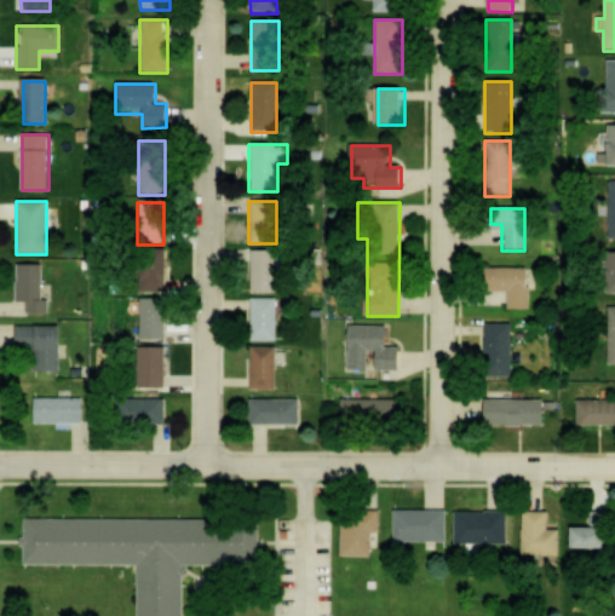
[(248,251),(248,293),(276,293),(276,251),(248,251)]
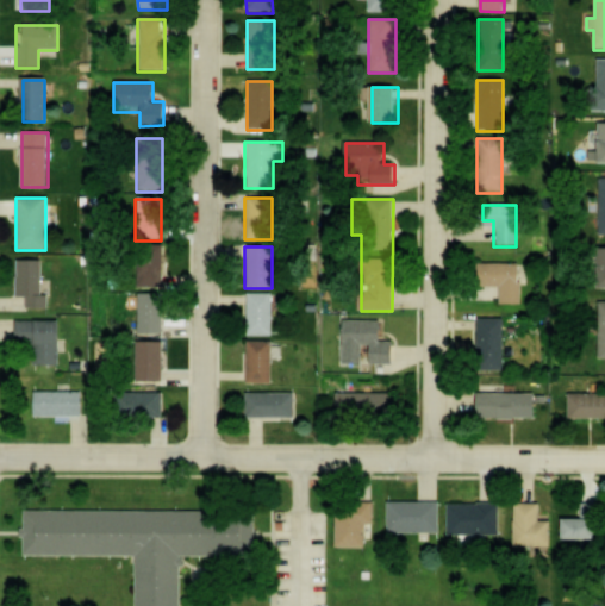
[(604,248),(596,248),(593,287),(604,288),(604,248)]
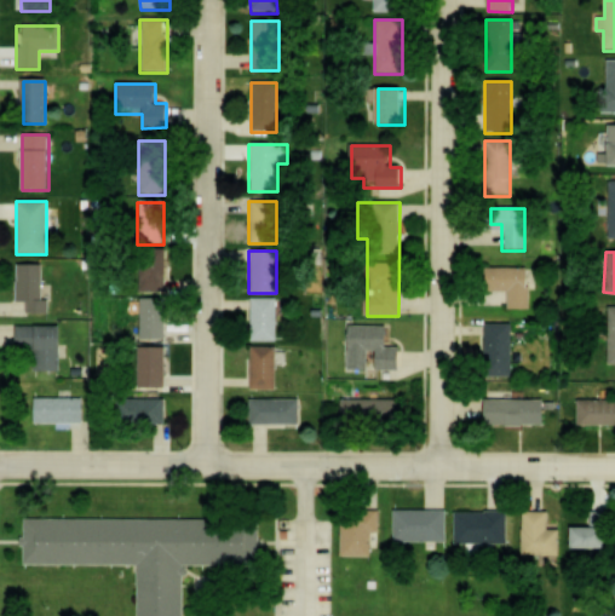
[(16,265),(16,305),(24,305),(24,315),(45,315),(45,265),(16,265)]
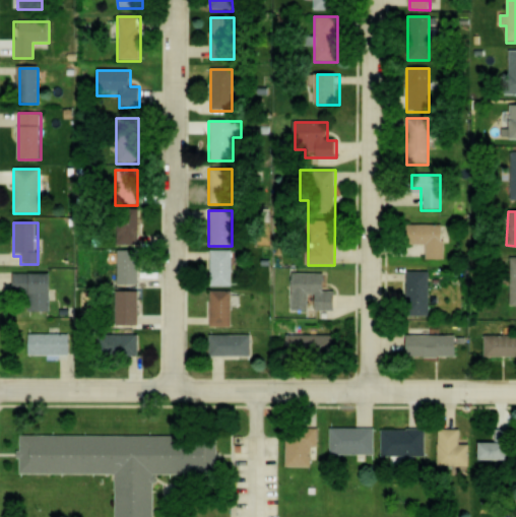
[(136,246),(136,222),(116,222),(116,246),(136,246)]
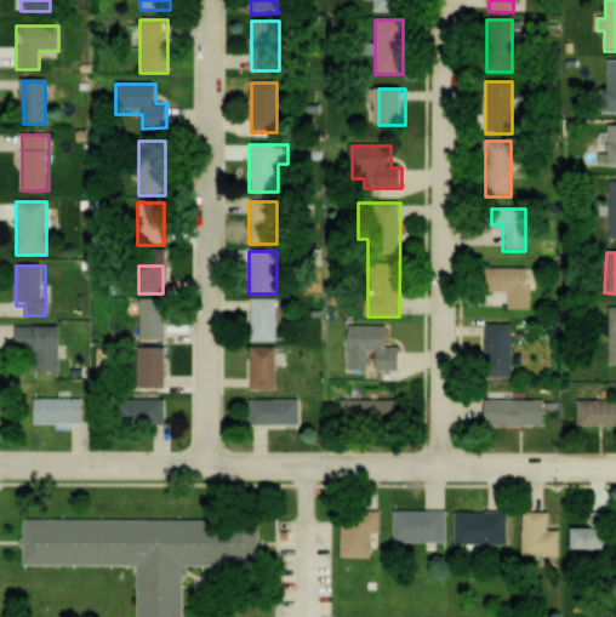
[(529,269),(485,269),(485,309),(505,309),(505,312),(530,312),(529,269)]
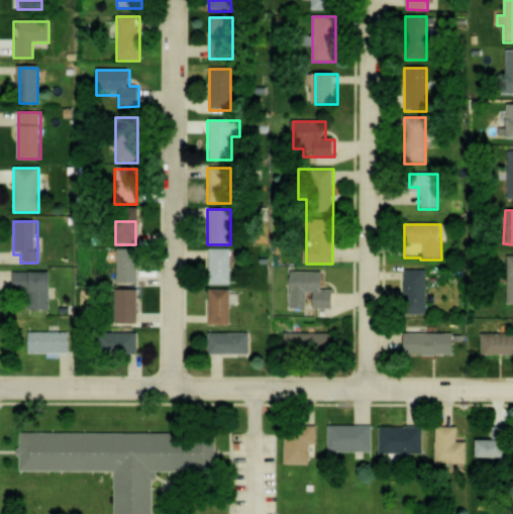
[(137,249),(116,249),(116,284),(137,284),(137,249)]
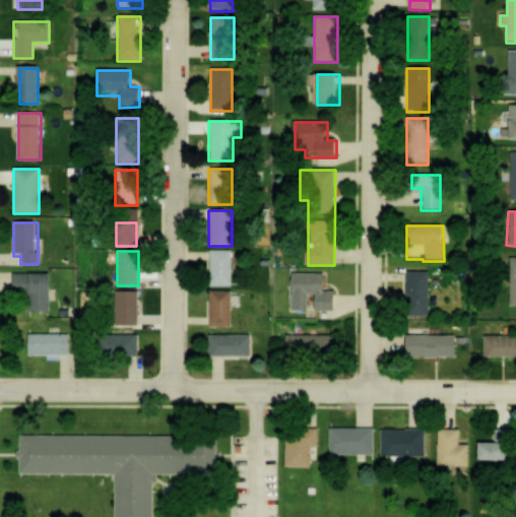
[(232,252),(210,252),(210,287),(232,287),(232,252)]
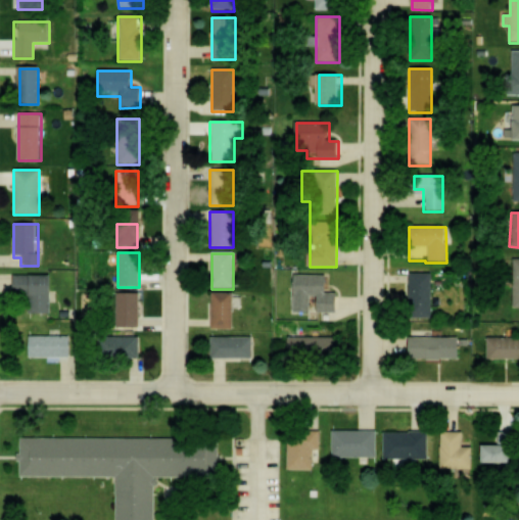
[(431,320),(431,275),(409,275),(409,320),(431,320)]
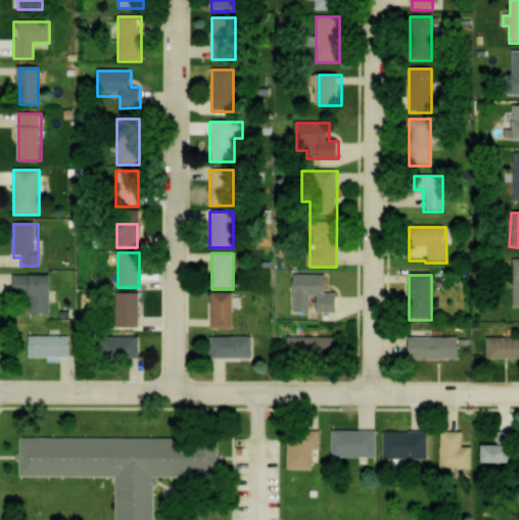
[(338,295),(327,295),(327,276),(293,276),(293,313),(338,313),(338,295)]
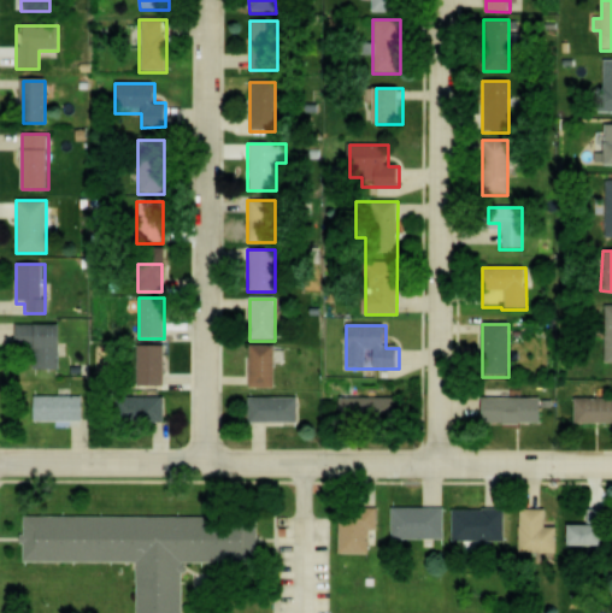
[(62,326),(16,326),(15,352),(36,352),(36,371),(62,371),(62,326)]
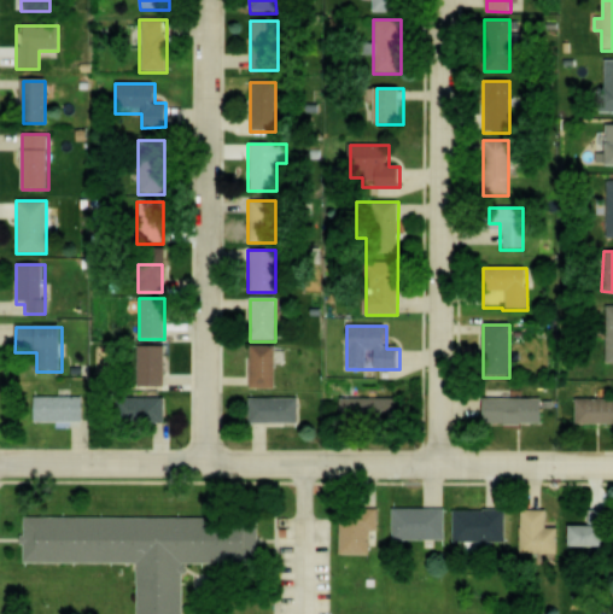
[(164,346),(138,346),(138,389),(164,389),(164,346)]
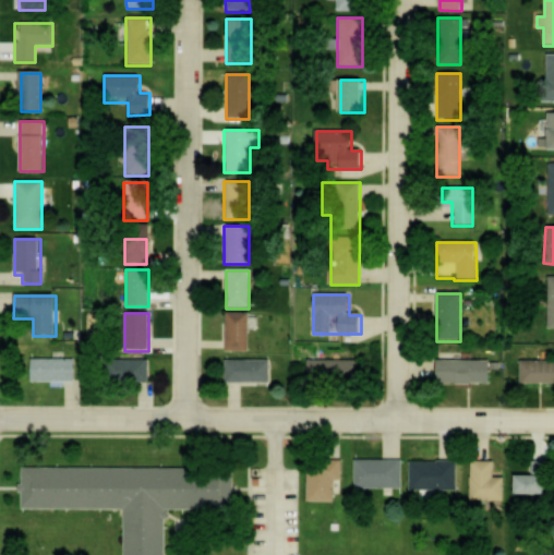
[(226,351),(249,351),(249,313),(226,313),(226,351)]
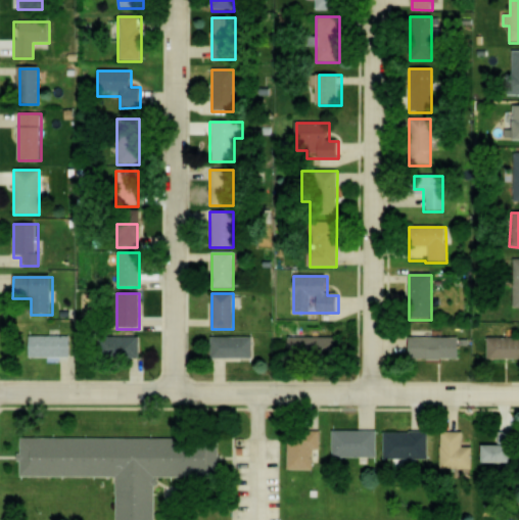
[(69,336),(30,336),(30,359),(69,359),(69,336)]
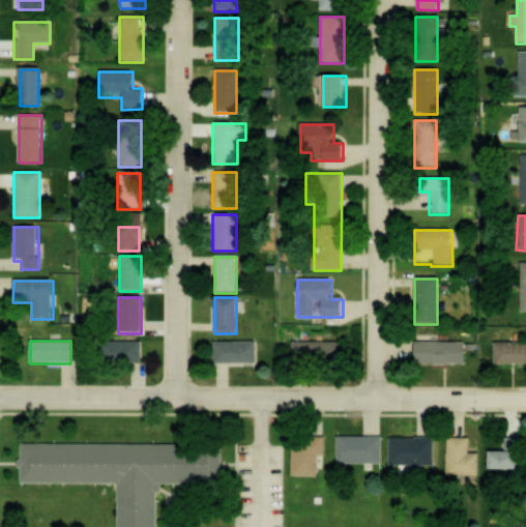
[(141,367),(141,342),(110,342),(110,367),(141,367)]
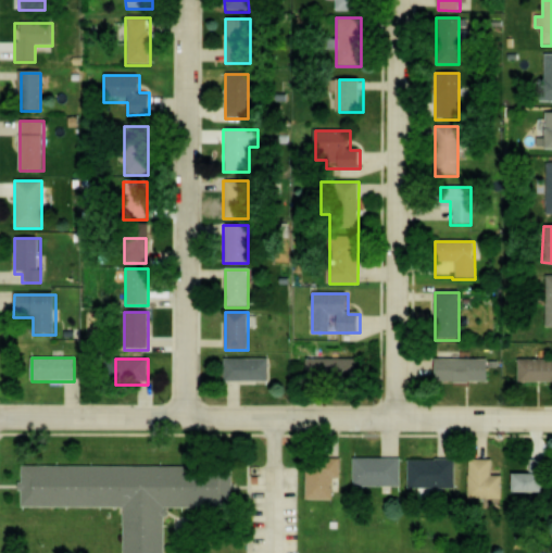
[(268,359),(225,359),(225,381),(268,381),(268,359)]
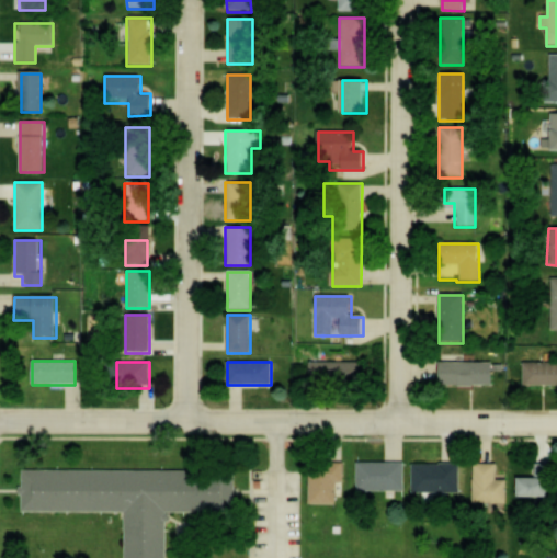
[(362,385),(362,362),(309,362),(309,385),(362,385)]
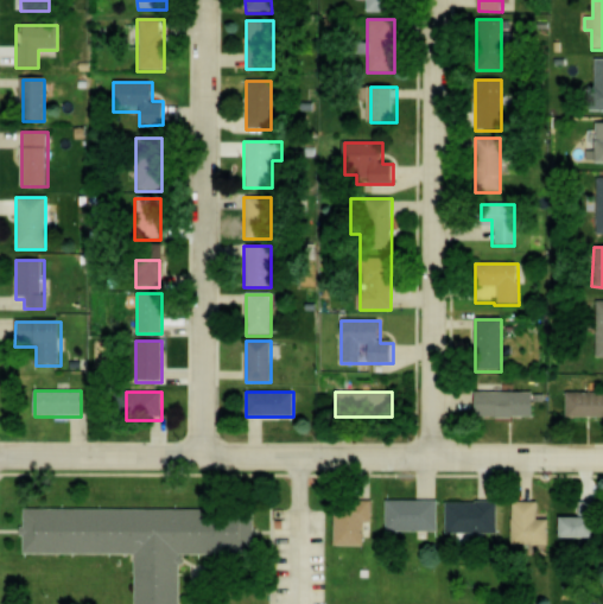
[(566,418),(602,418),(602,392),(566,393),(566,418)]
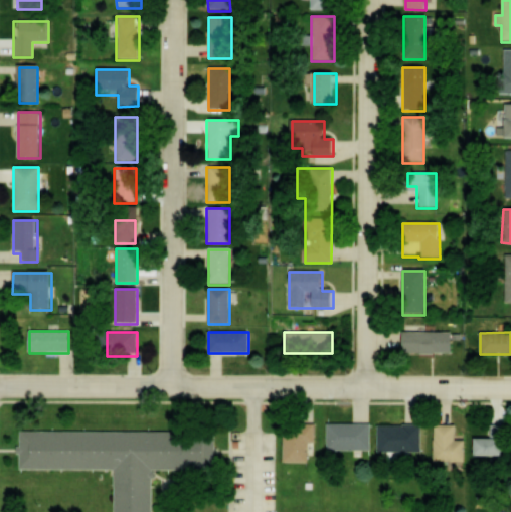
[(453,354),(453,333),(404,333),(404,354),(453,354)]
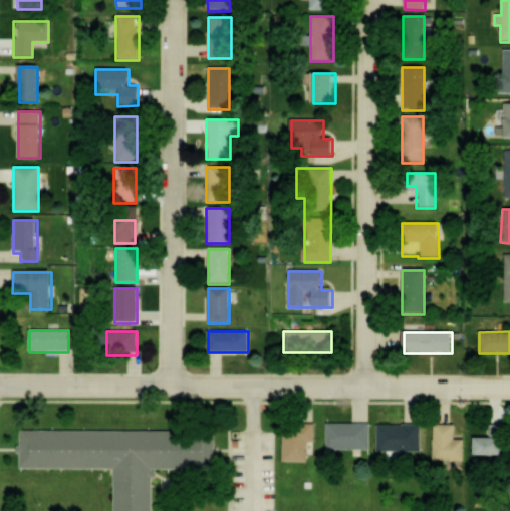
[(369,451),(369,425),(326,425),(326,451),(369,451)]
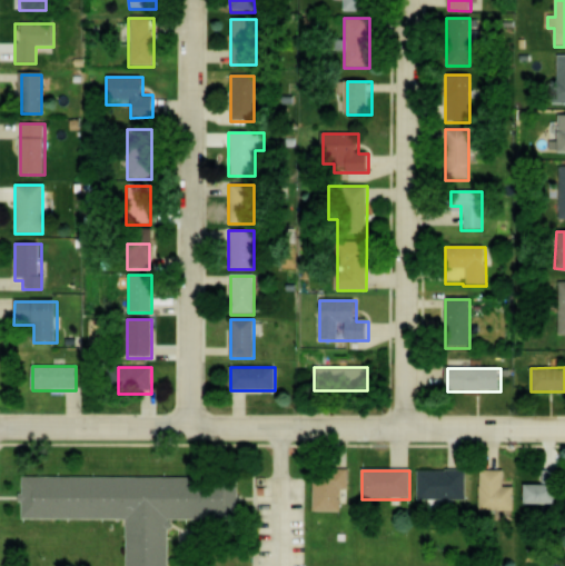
[(513,513),(513,486),(503,486),(503,470),(478,470),(478,512),(513,513)]
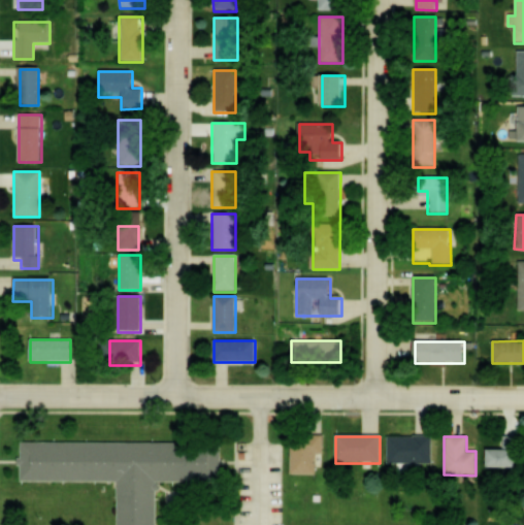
[(517,468),(517,436),(502,436),(502,450),(488,450),(488,468),(517,468)]
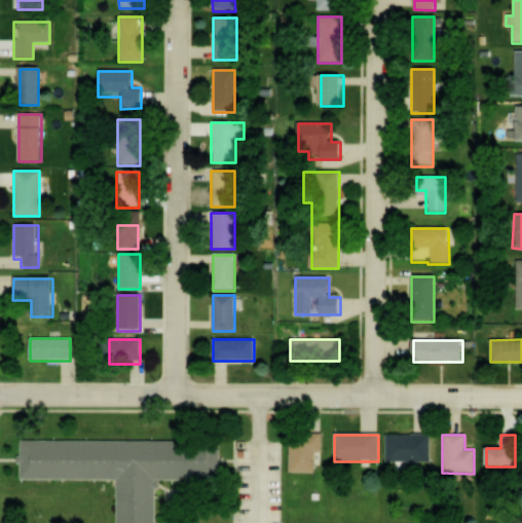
[(315,473),(315,454),(322,454),(322,436),(290,436),(290,473),(315,473)]
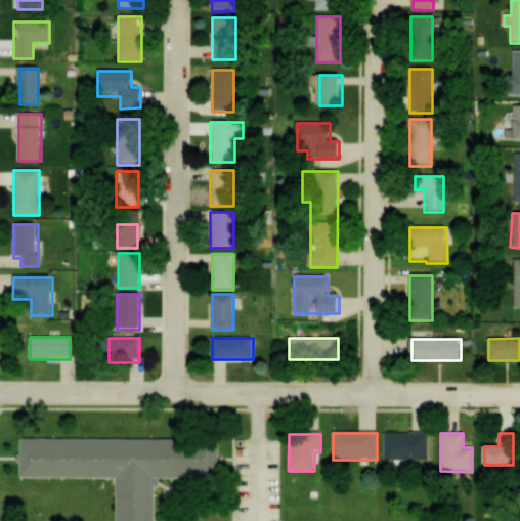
[(427,434),(383,434),(383,461),(427,461),(427,434)]
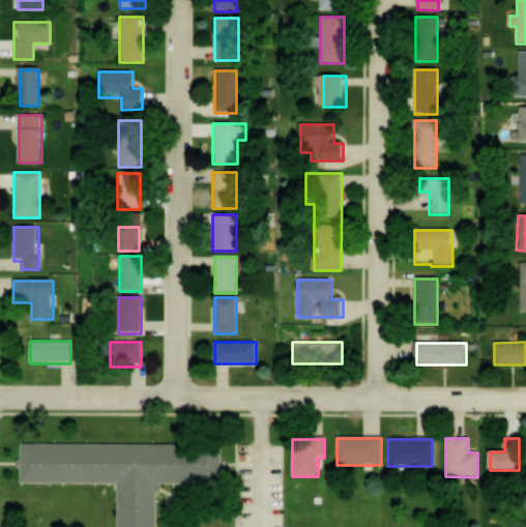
[(220,446),(20,444),(20,485),(116,486),(115,526),(155,526),(155,487),(220,488),(220,446)]
